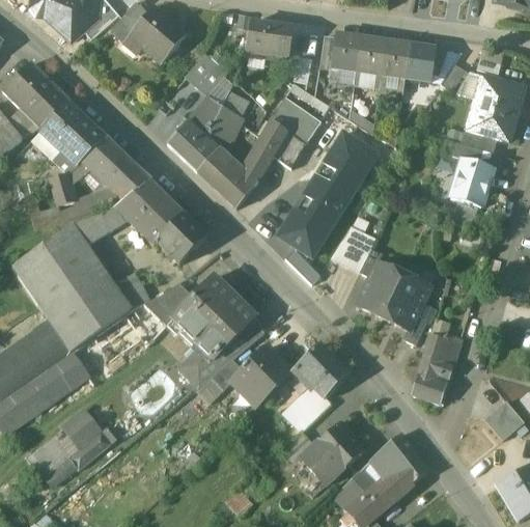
[(33,0),(32,9),(37,17),(45,18),(73,42),(84,31),(98,20),(100,0),(33,0)]
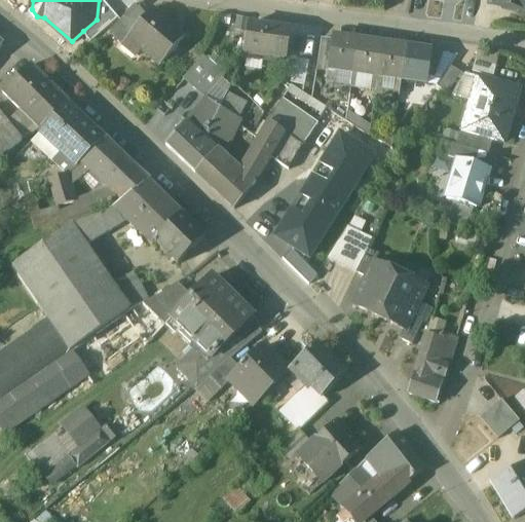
[(83,31),(90,39),(118,15),(105,0),(99,0),(97,20),(83,31)]
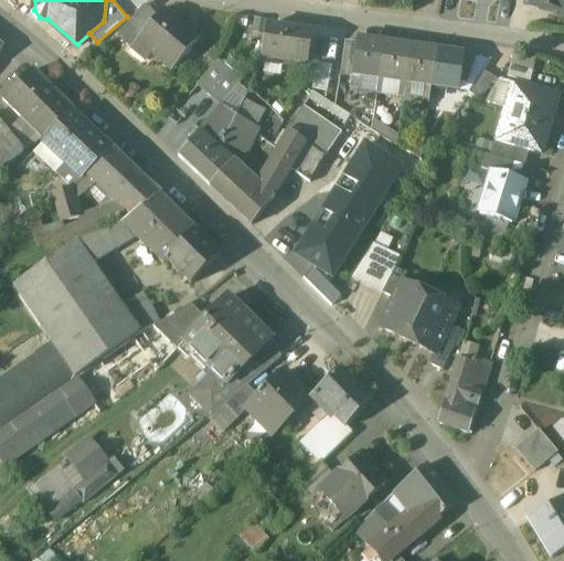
[(142,3),(117,33),(131,45),(138,38),(157,17),(142,3)]
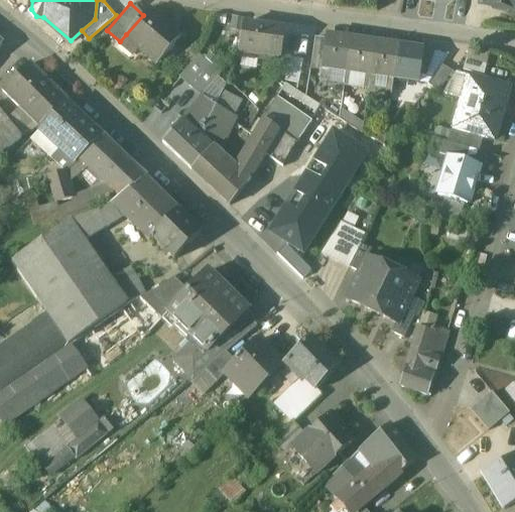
[(179,35),(148,9),(143,15),(126,34),(156,60),(179,35)]
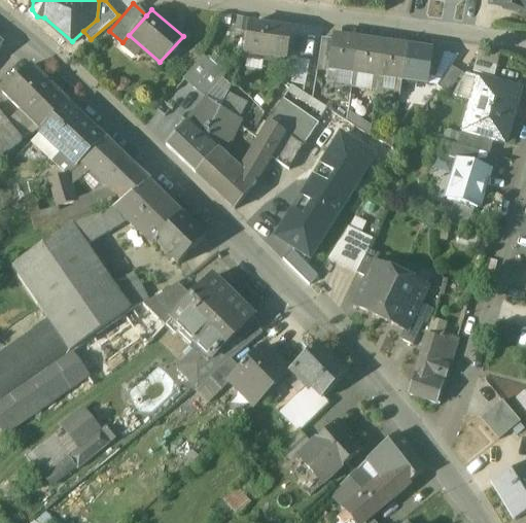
[(288,27),(250,22),(246,50),(284,56),(288,27)]
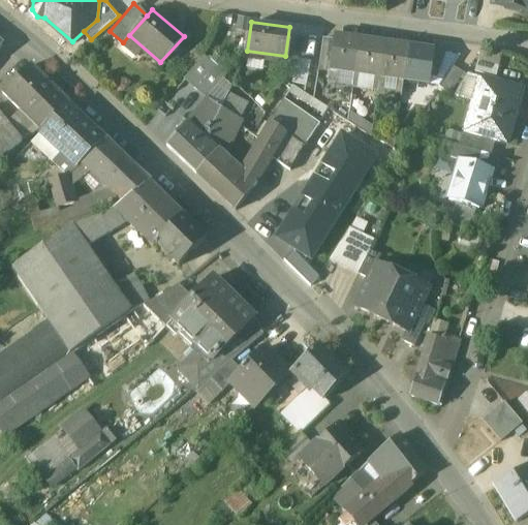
[(360,38),(335,35),(330,68),(354,71),(360,38)]
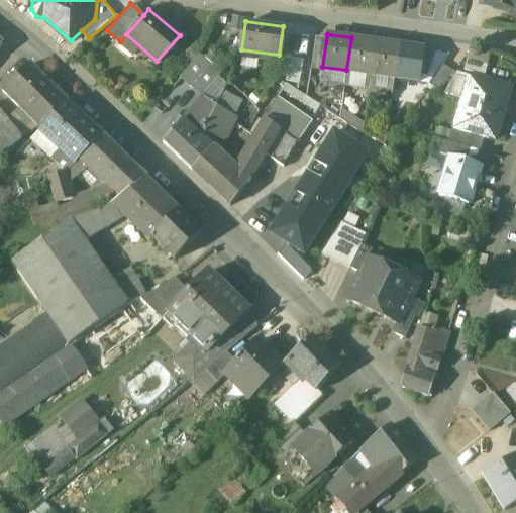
[(376,40),(351,37),(346,70),(371,74),(376,40)]
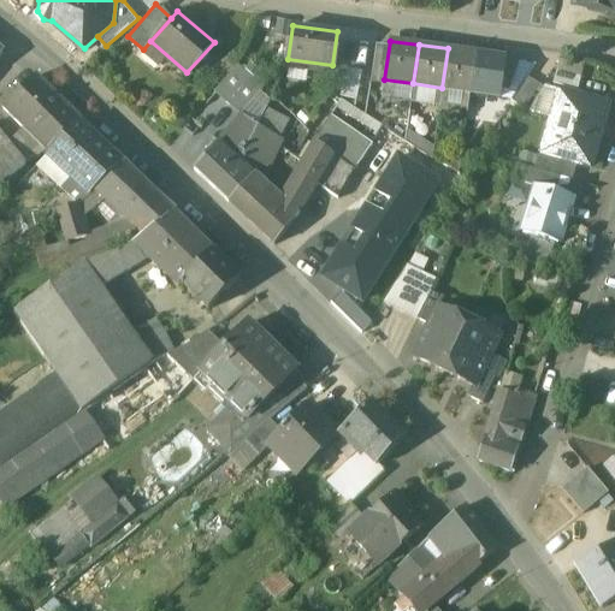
[(475,53),(448,48),(442,88),(471,92),(475,53)]
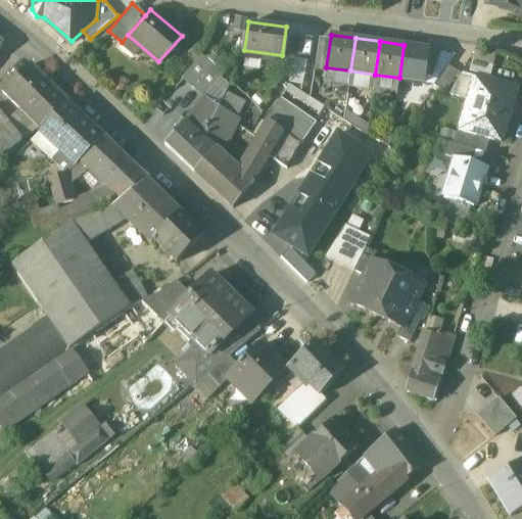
[(429,48),(404,45),(399,78),(425,81),(426,73),(429,48)]
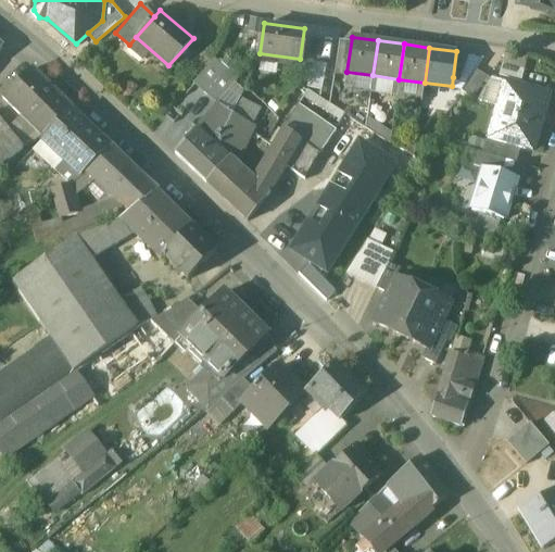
[(470,53),(456,51),(453,77),(463,78),(468,72),(470,53)]
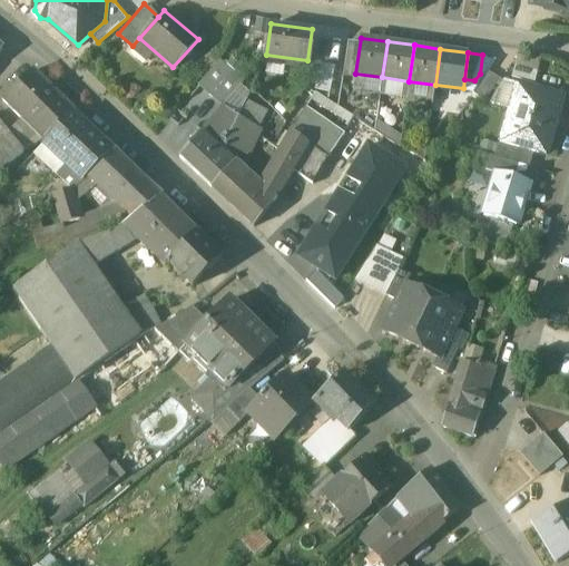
[(252,86),(219,58),(198,83),(223,103),(238,114),(246,97),(252,86)]
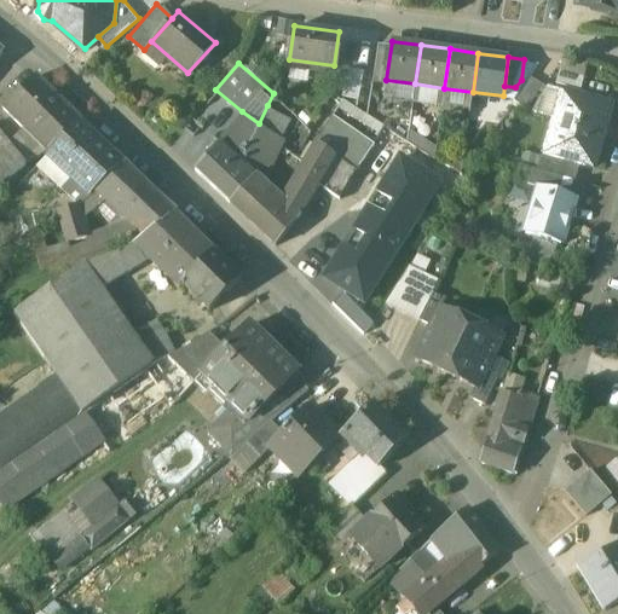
[(364,70),(348,67),(344,93),(359,96),(364,70)]
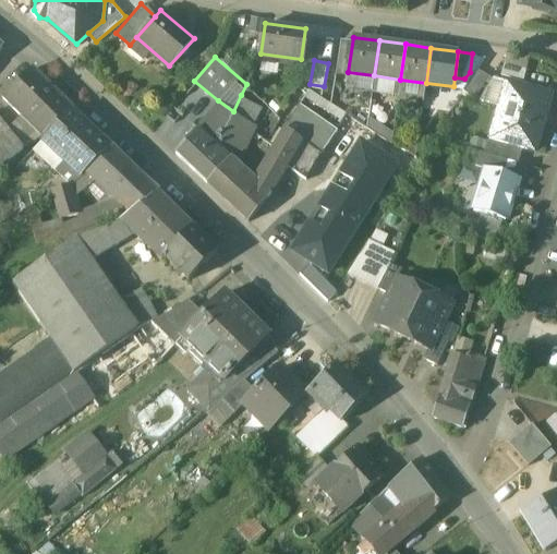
[(527,68),(505,61),(501,73),(523,79),(527,68)]
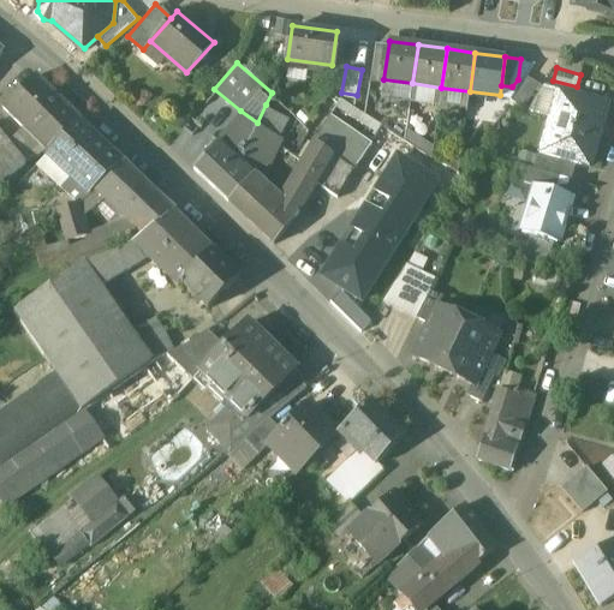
[(377,72),(362,70),(357,95),(356,105),(373,107),(377,72)]
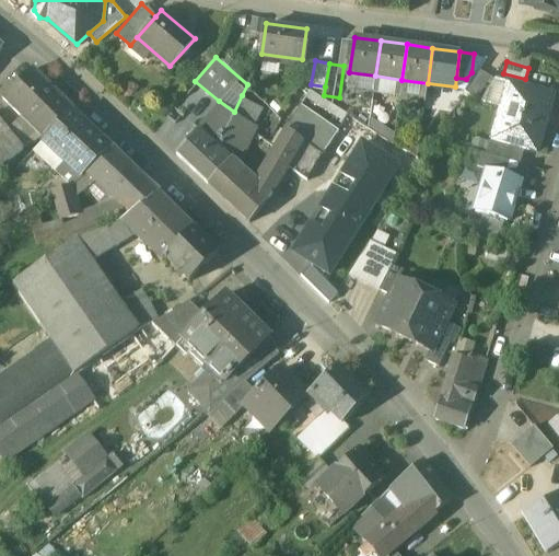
[(33,67),(3,95),(42,135),(70,109),(73,106),(33,67)]
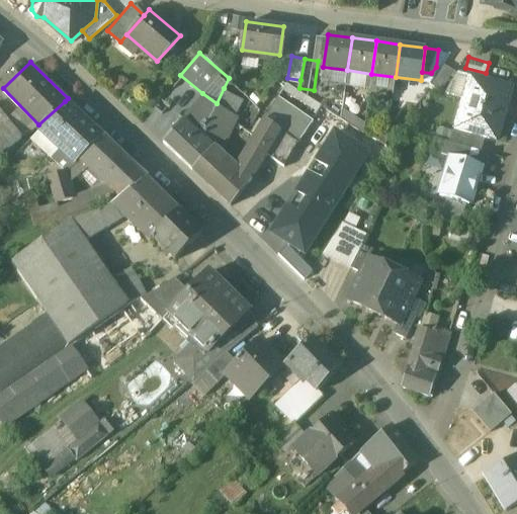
[(443,63),(430,82),(440,89),(453,69),(443,63)]
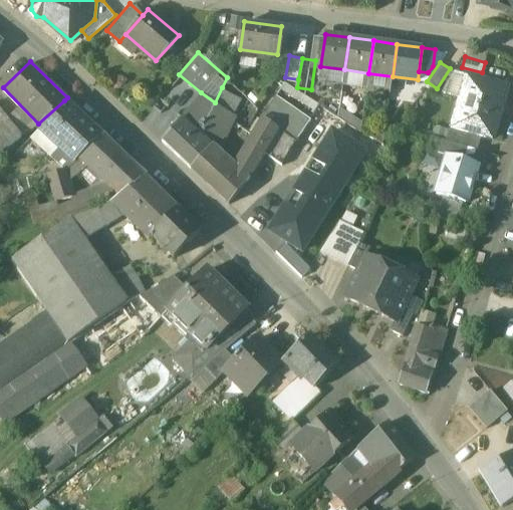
[(368,73),(344,69),(343,81),(366,85),(368,73)]
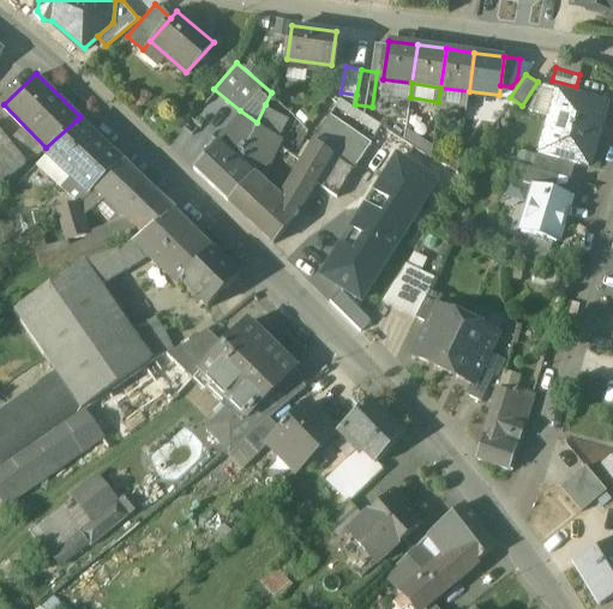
[(606,100),(559,88),(552,115),(550,115),(540,150),(575,160),(588,162),(606,100)]
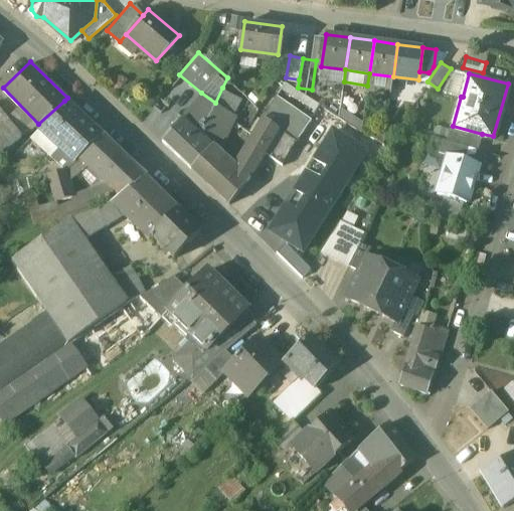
[(322,104),(285,80),(277,94),(311,118),(322,104)]
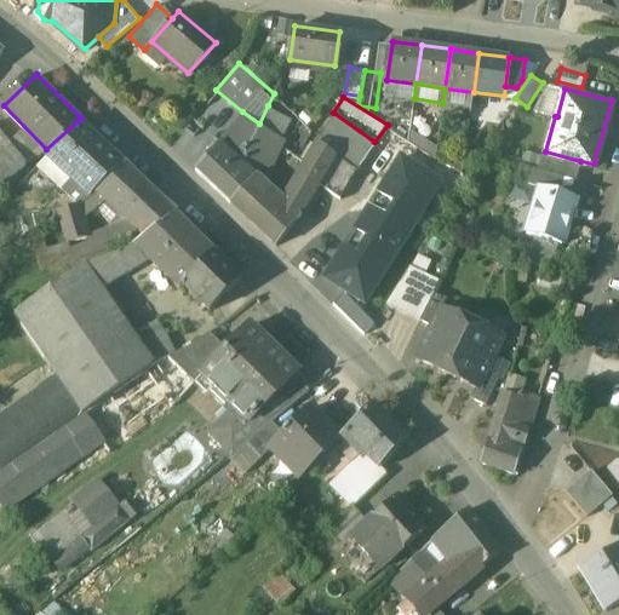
[(292,119),(268,105),(259,124),(282,141),(292,119)]
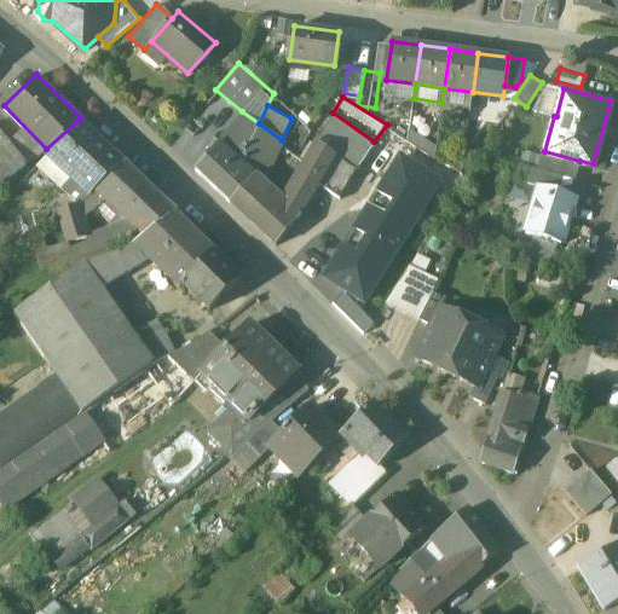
[(242,111),(196,167),(231,200),(249,179),(253,175),(240,163),(253,137),(252,137),(259,123),(242,111)]
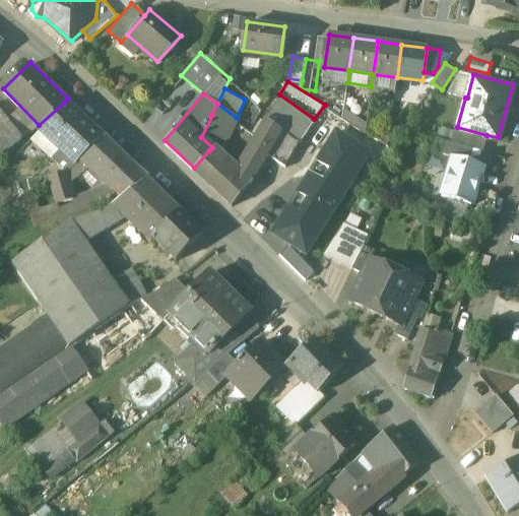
[(314,119),(279,94),(266,118),(281,129),(299,140),(314,119)]
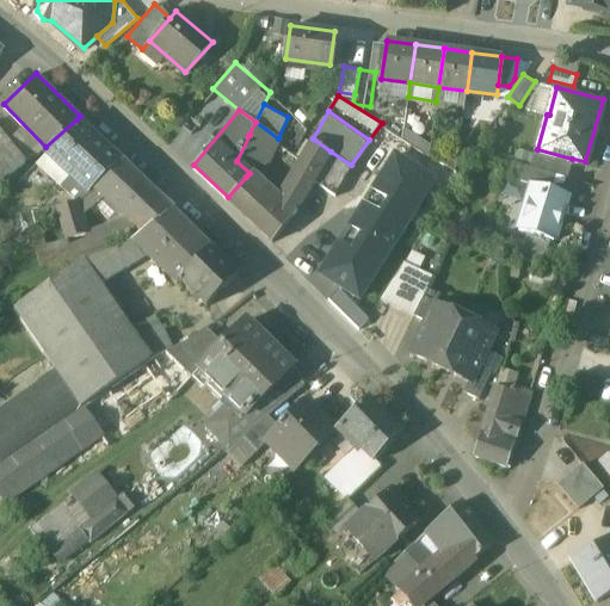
[(121,162),(76,119),(48,149),(72,173),(62,184),(78,199),(81,198),(85,196),(96,185),(121,162)]
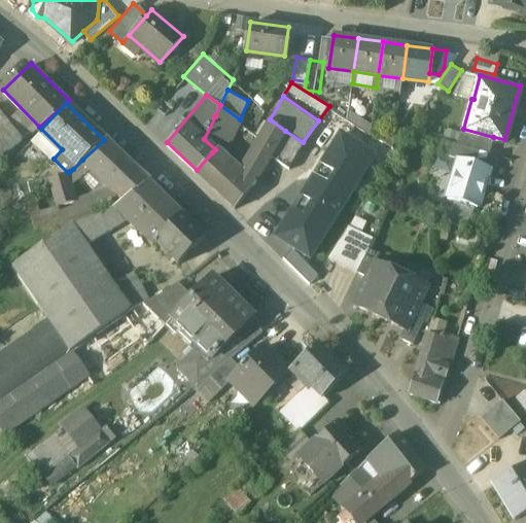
[(240,119),(220,105),(214,116),(215,116),(204,139),(215,149),(216,150),(219,145),(220,146),(240,119)]
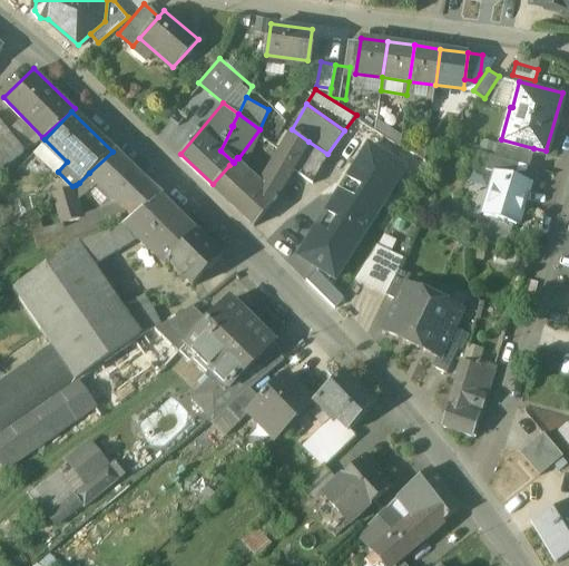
[(10,134),(0,120),(0,168),(23,150),(10,134)]
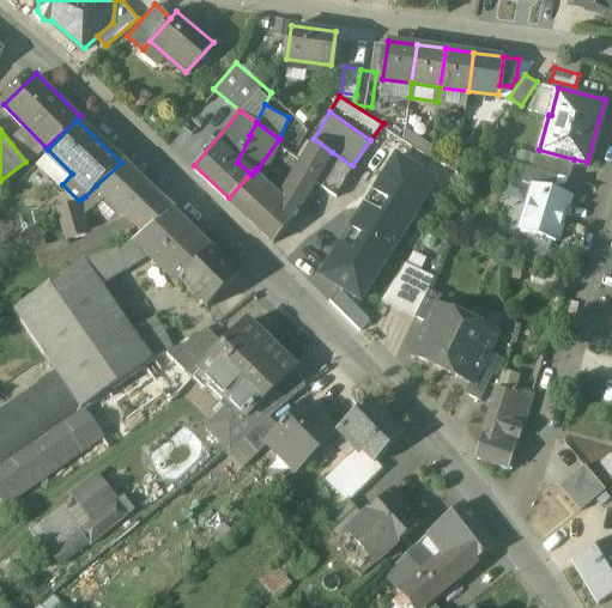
[(37,153),(22,133),(11,144),(25,162),(37,153)]
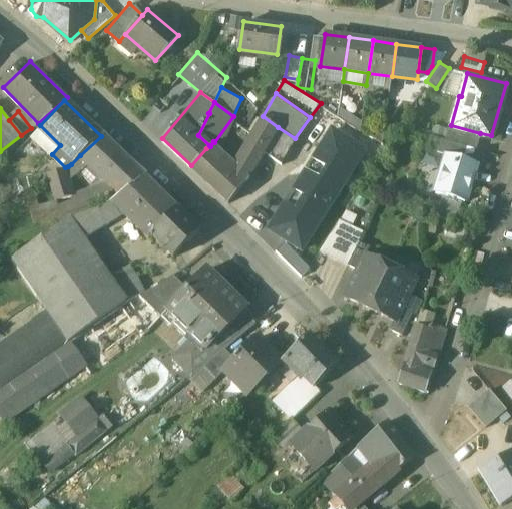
[(278,127),(263,116),(242,150),(245,152),(236,166),(248,175),(260,159),(265,150),(278,127)]
